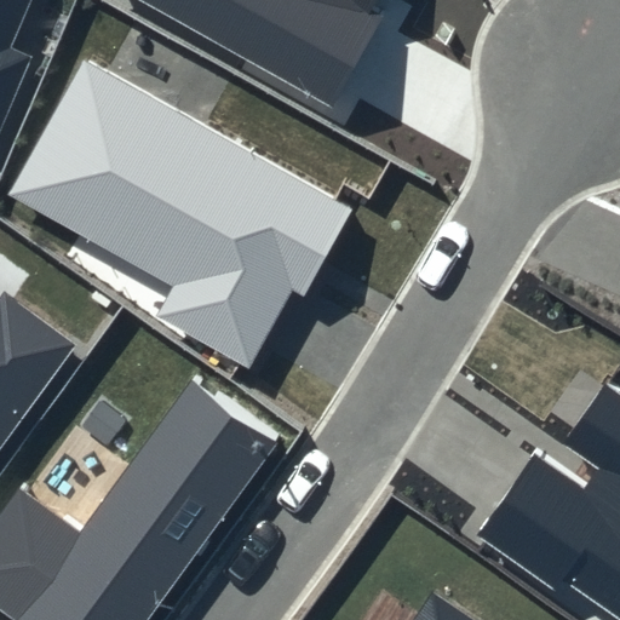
[(0,0),(0,135),(33,58),(9,47),(28,0),(0,0)]
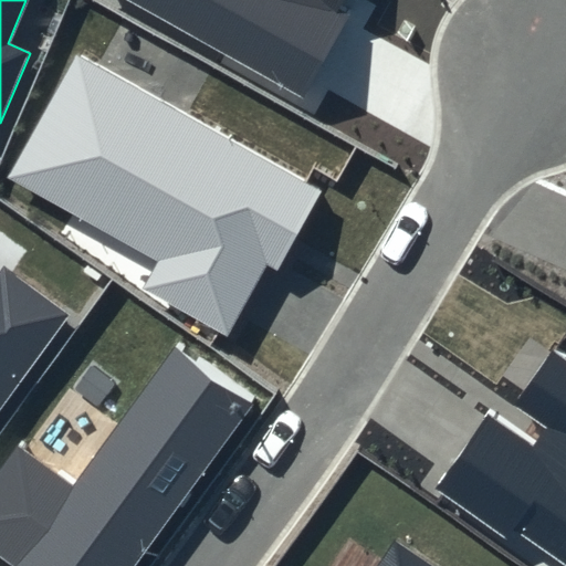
[(342,0),(130,0),(303,97),(352,12),(339,6),(342,0)]
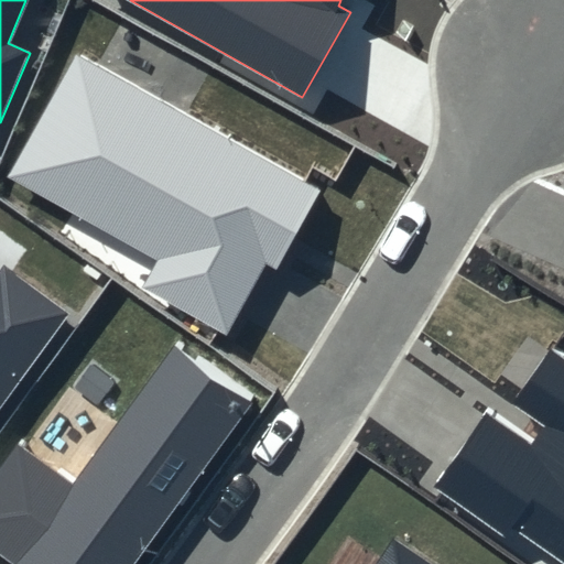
[(322,190),(78,52),(7,180),(155,263),(141,289),(225,336),(266,263),(277,270),(322,190)]
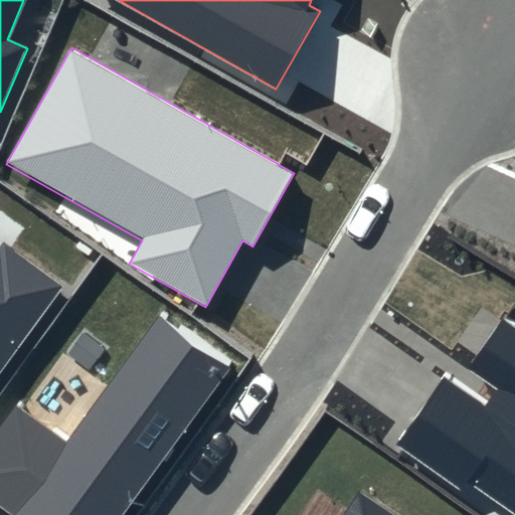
[(0,244),(0,371),(63,285),(3,240),(0,244)]
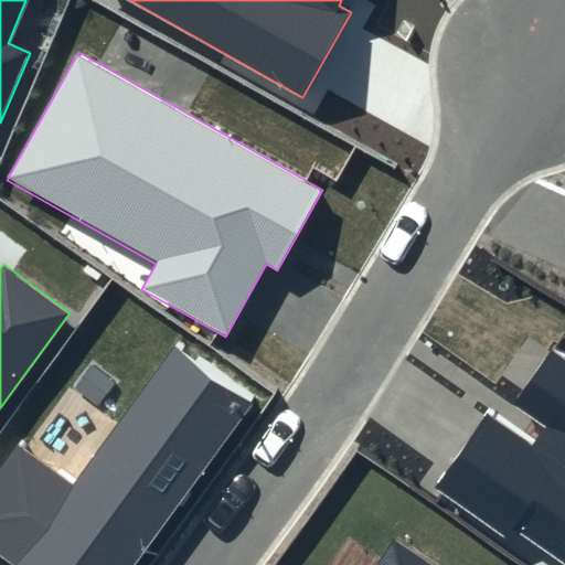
[(135,564),(256,402),(176,343),(73,482),(19,444),(0,469),(0,553),(16,564),(135,564)]
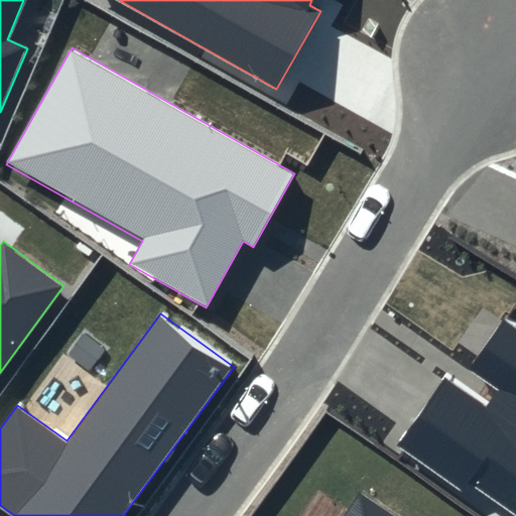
[(515,328),(504,320),(470,371),(499,391),(486,409),(442,379),(396,444),(463,491),(469,483),(515,515),(515,328)]
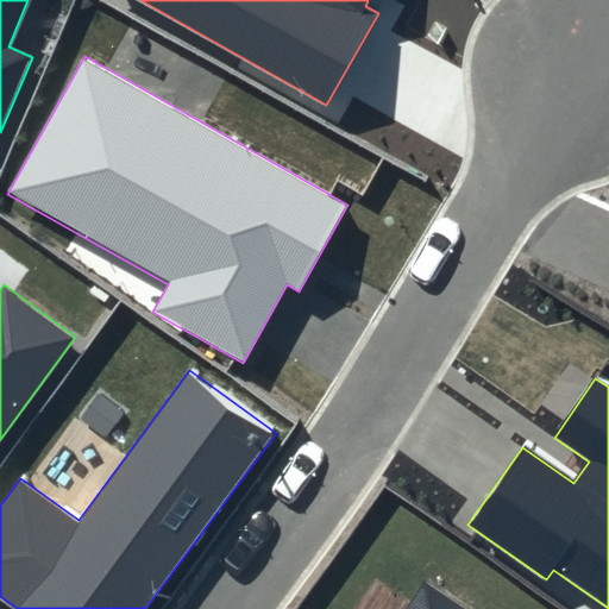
[(463,608),(424,583),(405,608),(463,608)]
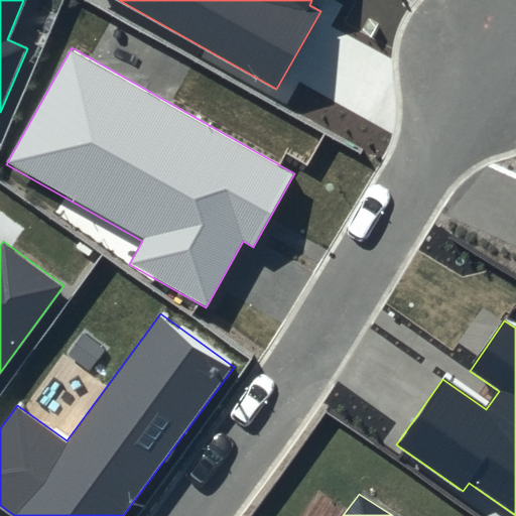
All buildings are outlined.
